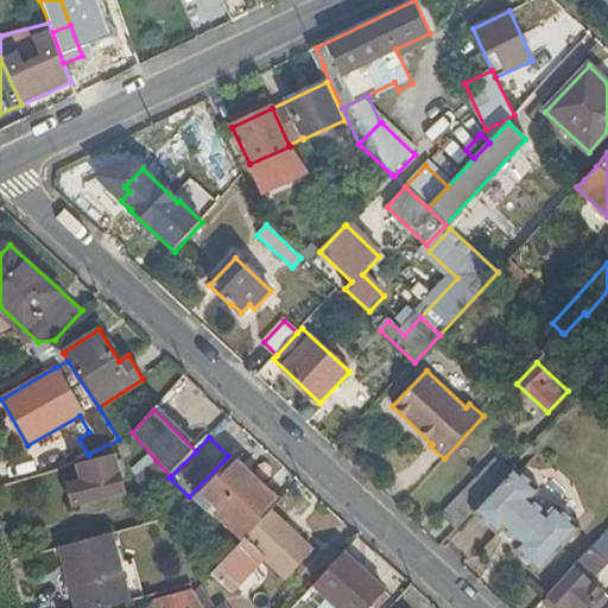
[(126,492),(116,456),(80,466),(83,479),(69,483),(74,505),(126,492)]
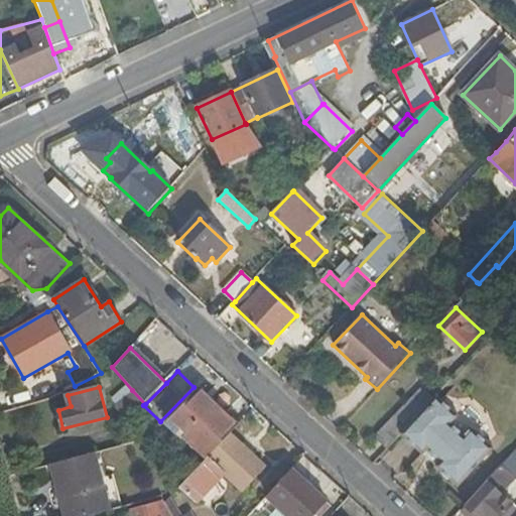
[(230,432),(237,425),(198,389),(172,417),(187,432),(184,435),(208,458),(230,432)]
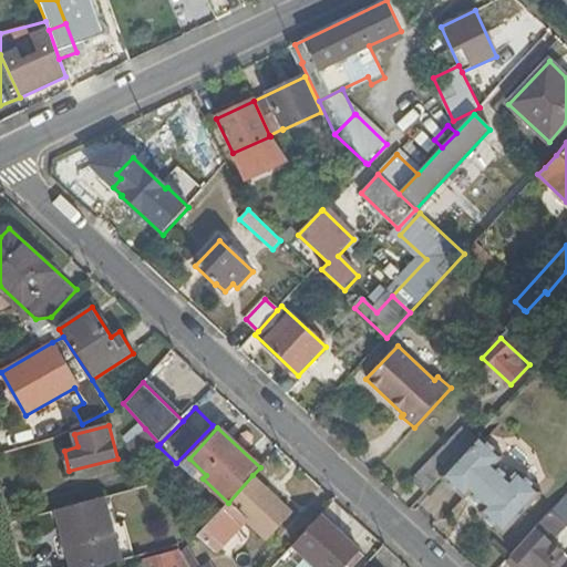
[(160,444),(145,429),(127,446),(142,462),(146,457),(157,445),(160,444)]
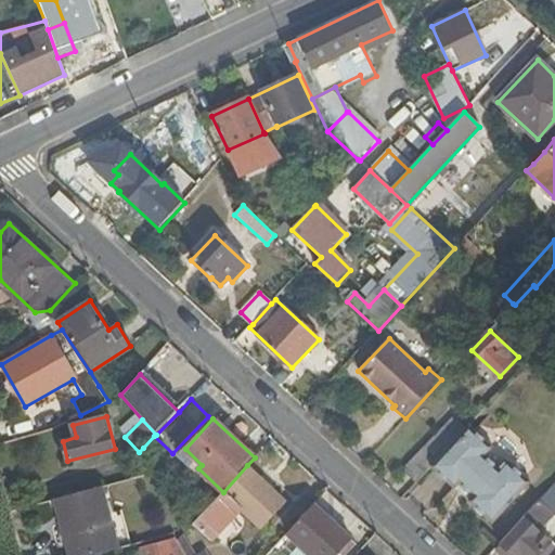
[(491,449),(468,425),(453,441),(439,456),(430,466),(452,489),(457,485),(470,499),(466,503),(489,526),(529,487),(506,463),(499,472),(483,456),(491,449)]
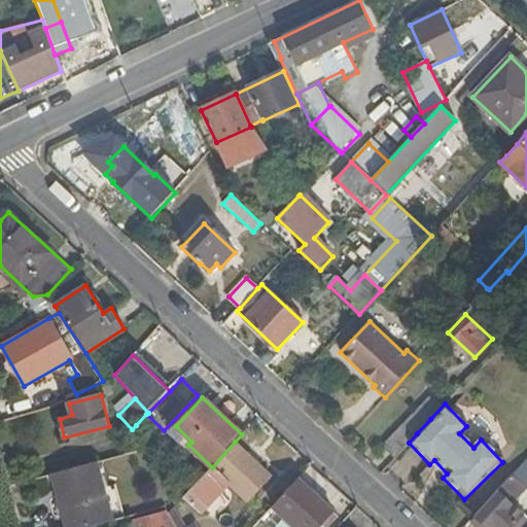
[(417,433),(430,419),(419,408),(406,422),(417,433)]
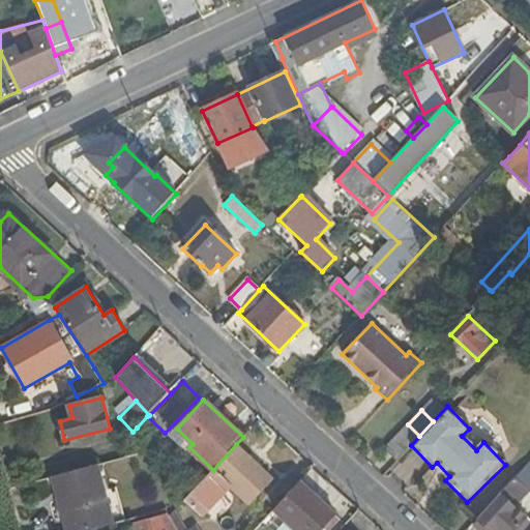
[(385,447),(398,459),(411,445),(419,436),(408,424),(385,447)]
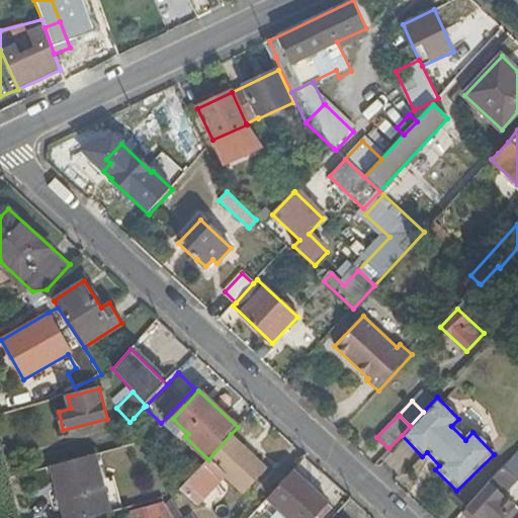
[(208,459),(182,488),(198,504),(226,475),(245,494),(267,468),(231,434),(208,459)]
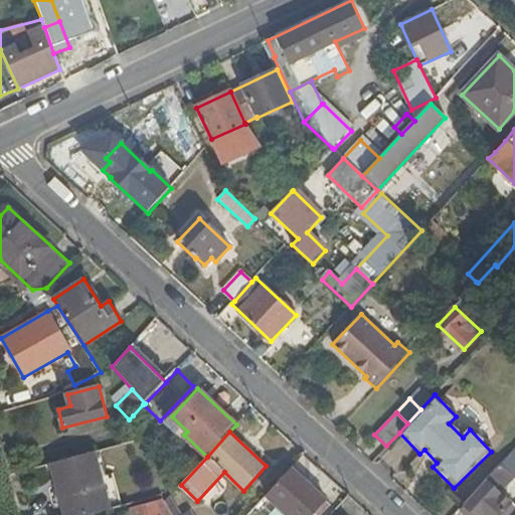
[(95,451),(53,462),(66,514),(87,514),(110,509),(95,451)]
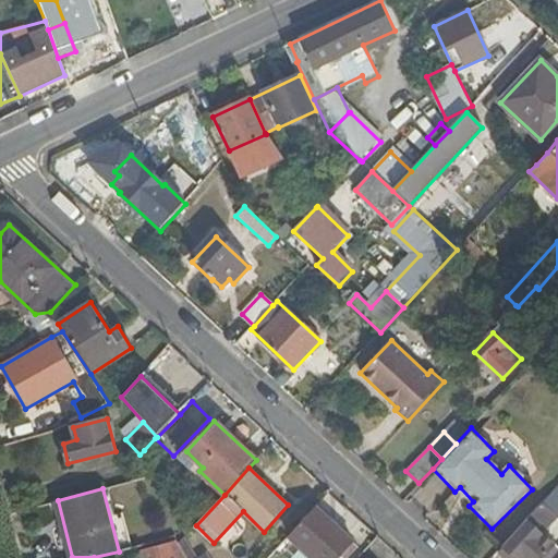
[(346,557),(358,546),(315,507),(292,532),(319,557),(346,557)]
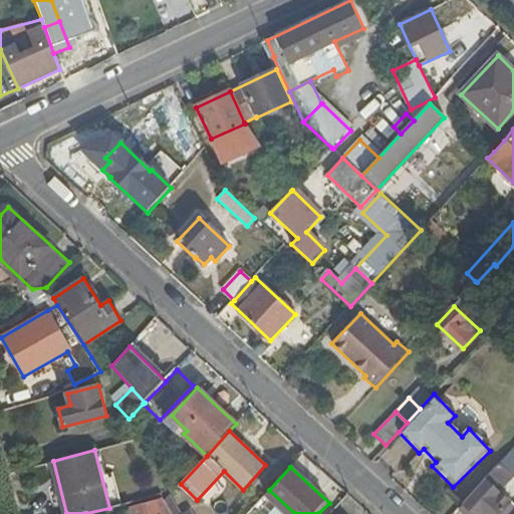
[(487,481),(463,505),(473,513),(505,513),(513,506),(487,481)]
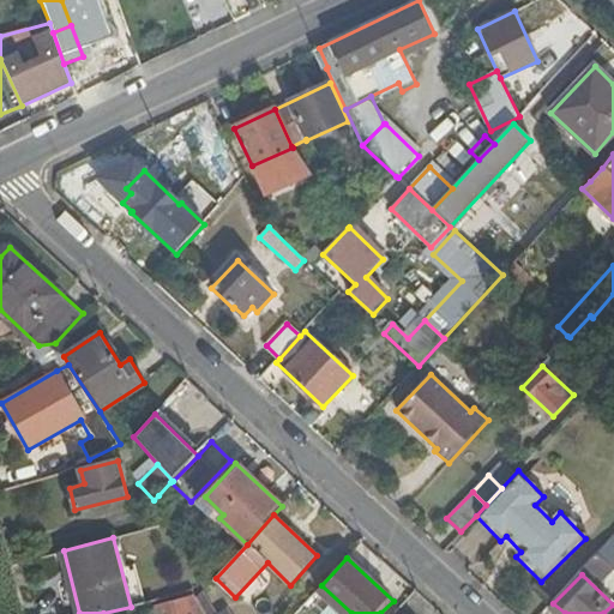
[(197,599),(205,613),(215,613),(202,594),(197,599)]
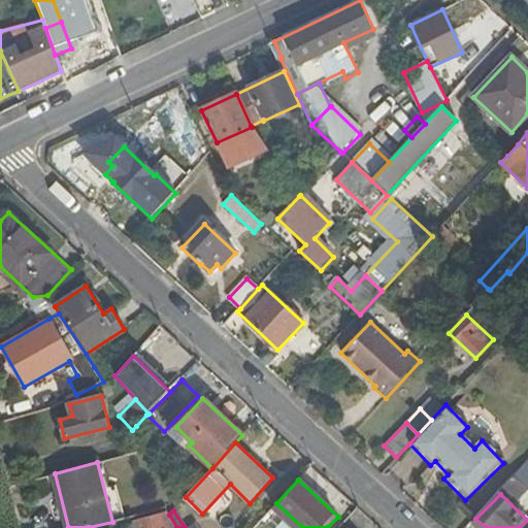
[(176,527),(169,515),(167,512),(134,520),(135,527),(144,527),(145,527),(176,527)]
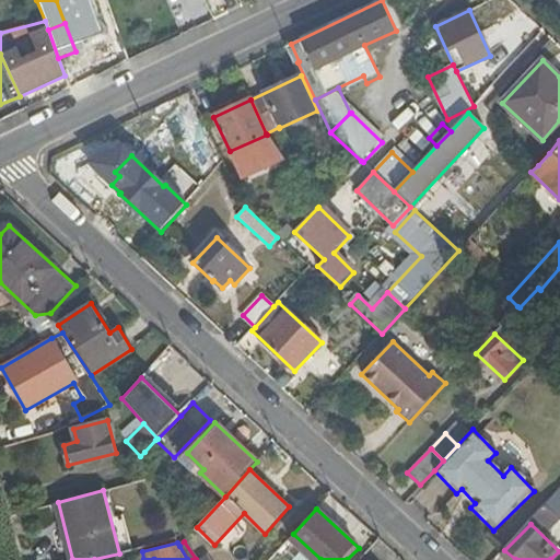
[(504,549),(498,556),(502,559),(515,559),(504,550),(504,549)]
